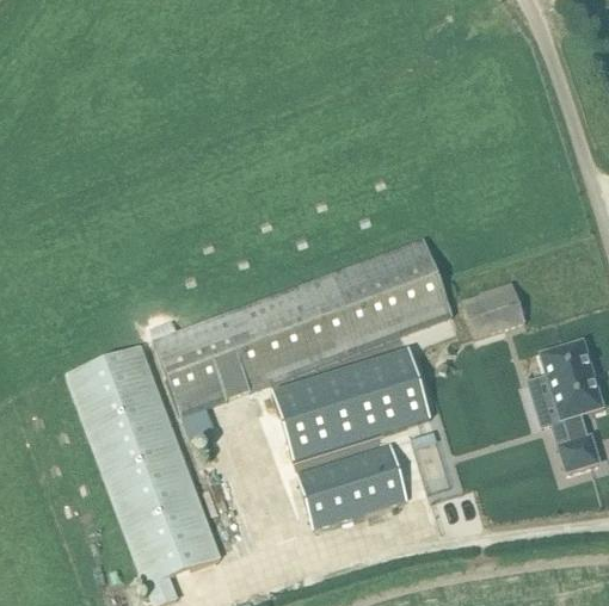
[(424,239),(152,340),(182,416),(191,440),(215,431),(208,409),(455,317),(424,239)]
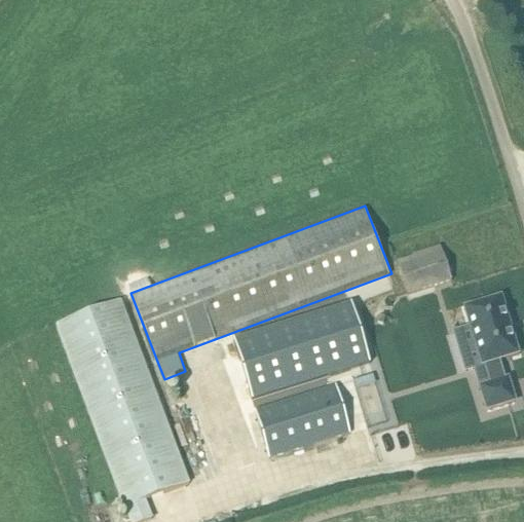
[(435,276),(428,256),(408,261),(414,283),(435,276)]
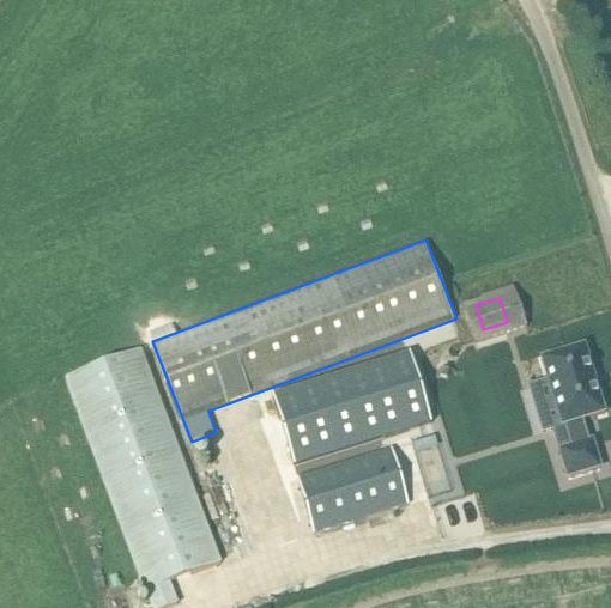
[(545,356),(543,357),(544,358),(550,380),(563,421),(563,424),(566,423),(573,445),(562,449),(569,474),(585,469),(602,464),(594,439),(592,439),(585,417),(604,411),(605,411),(606,411),(606,408),(605,408),(586,345),(587,345),(586,344),(584,344),(585,345),(545,357),(545,356)]
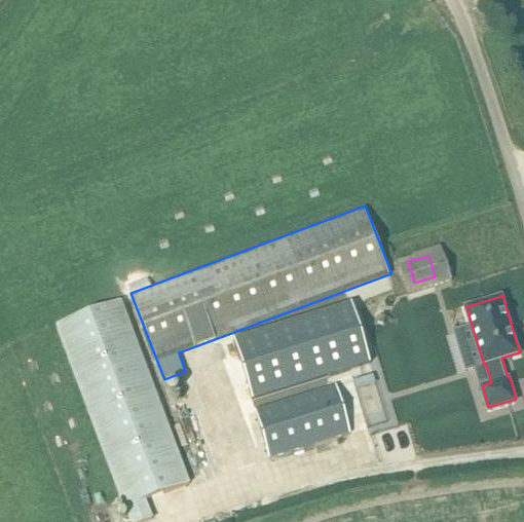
[(147,497),(190,481),(122,298),(58,322),(133,521),(137,521),(154,516),(147,497)]
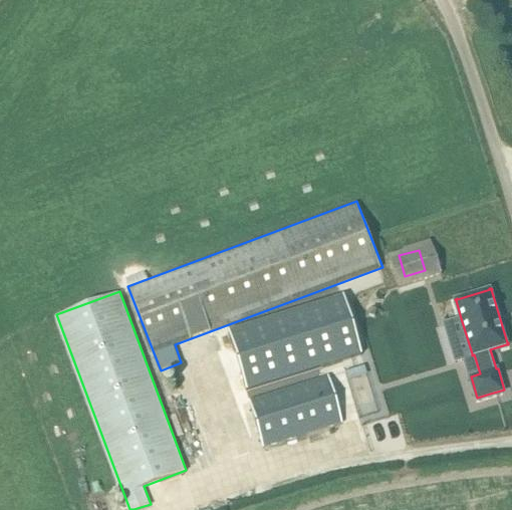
[(344,297),(230,333),(248,391),(249,391),(363,354),(344,297)]
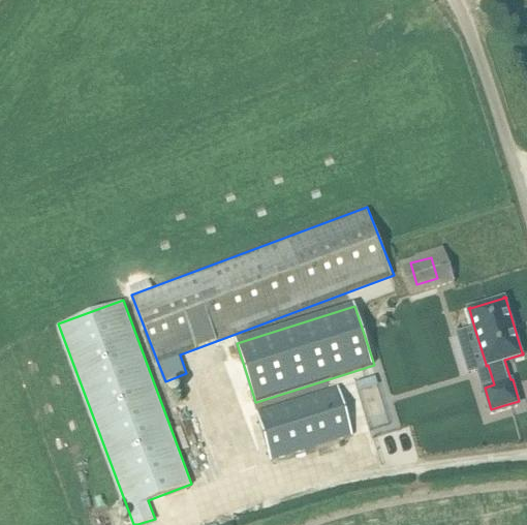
[(339,385),(258,410),(272,458),(372,427),(372,428),(419,411),(423,425),(440,420),(428,383),(365,406),(364,404),(346,409),(339,385)]
